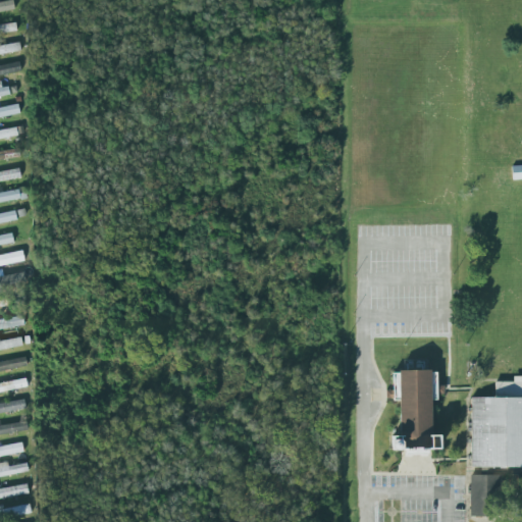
[(0,13),(14,12),(13,2),(0,3),(0,13)]
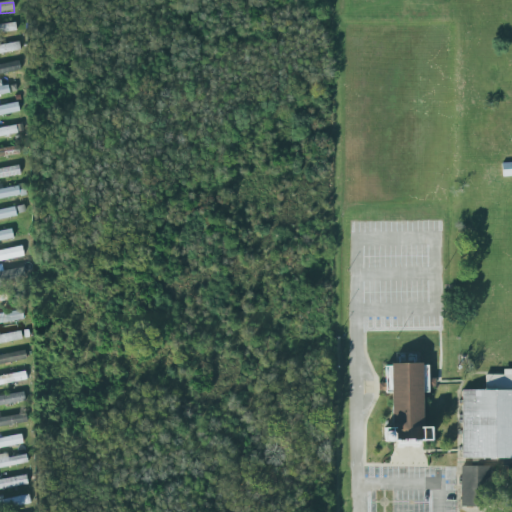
[(0,33),(16,31),(15,23),(0,24),(0,33)]
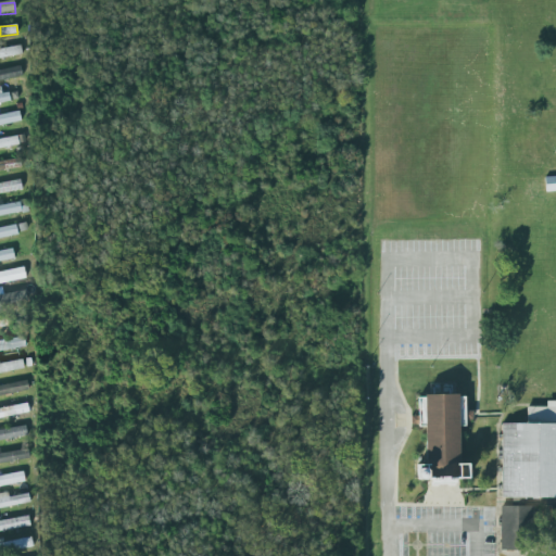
[(0,59),(23,54),(21,45),(0,49),(0,59)]
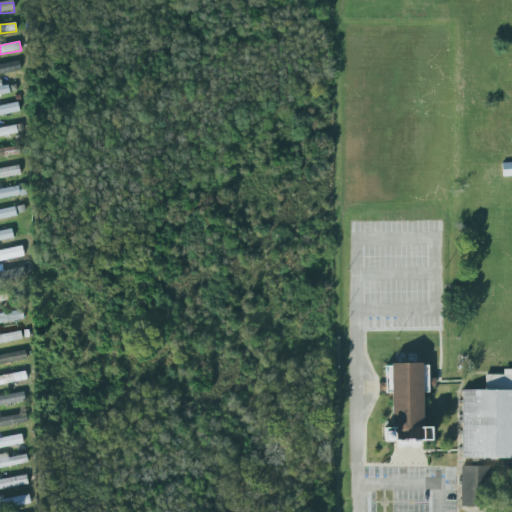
[(0,64),(0,74),(21,70),(19,61),(0,64)]
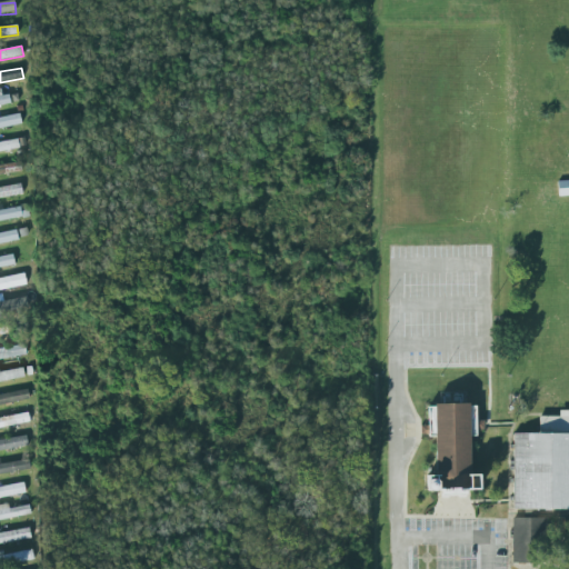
[(0,89),(0,105),(17,103),(16,96),(2,98),(1,89),(0,89)]
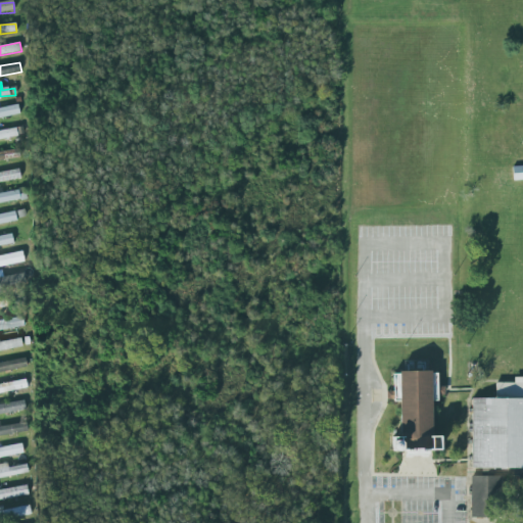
[(0,117),(19,113),(17,104),(0,107),(0,117)]
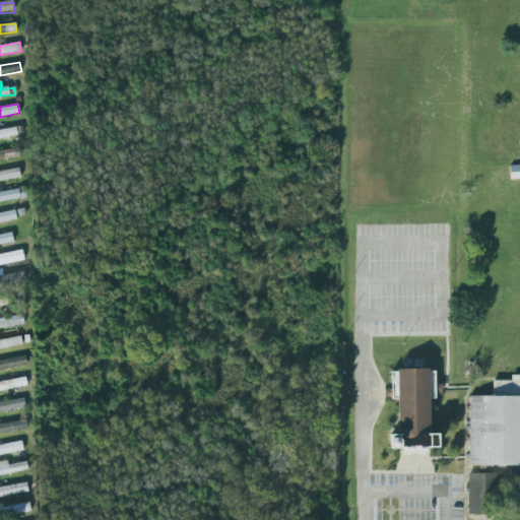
[(0,138),(23,133),(21,125),(0,128),(0,138)]
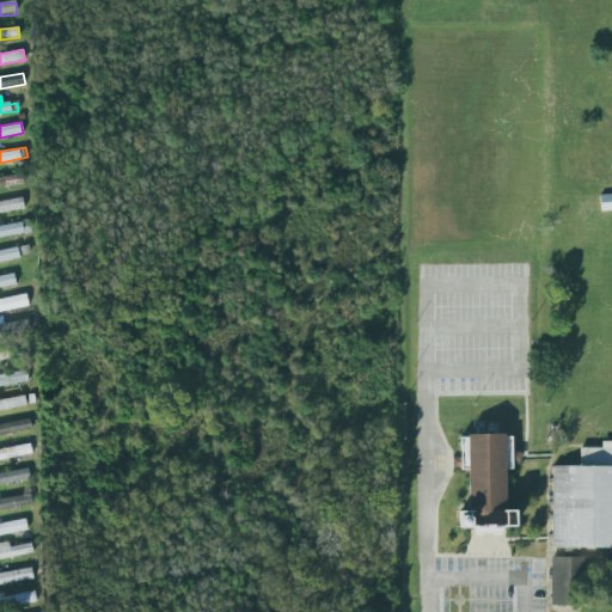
[(0,188),(24,183),(22,173),(0,177),(0,188)]
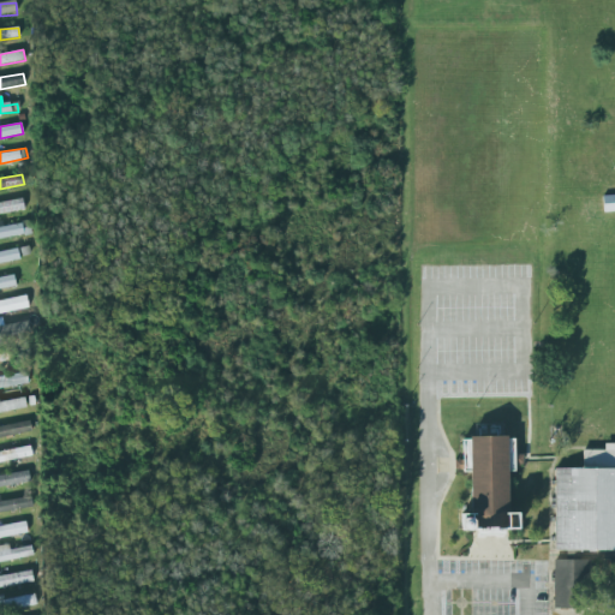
[(614,193),(603,195),(603,212),(614,210),(614,193)]
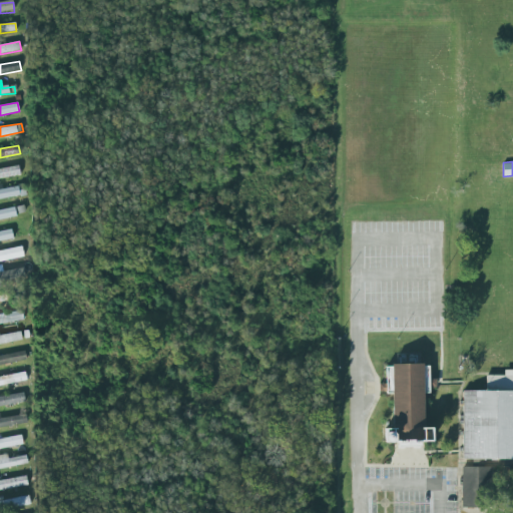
[(0,178),(20,177),(19,168),(0,169),(0,178)]
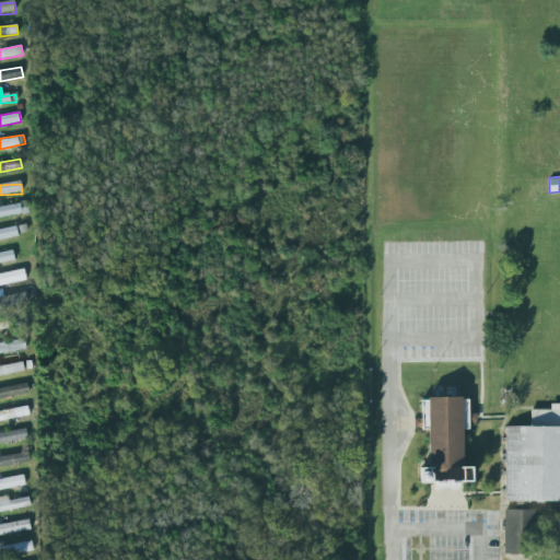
[(0,205),(19,201),(21,212),(0,216),(0,205)]
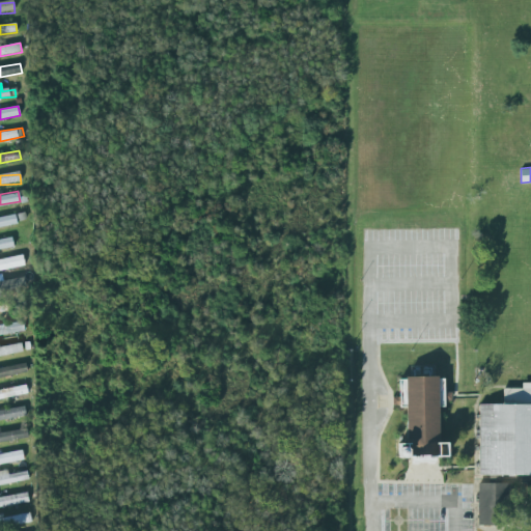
[(0,217),(0,227),(17,224),(15,214),(0,217)]
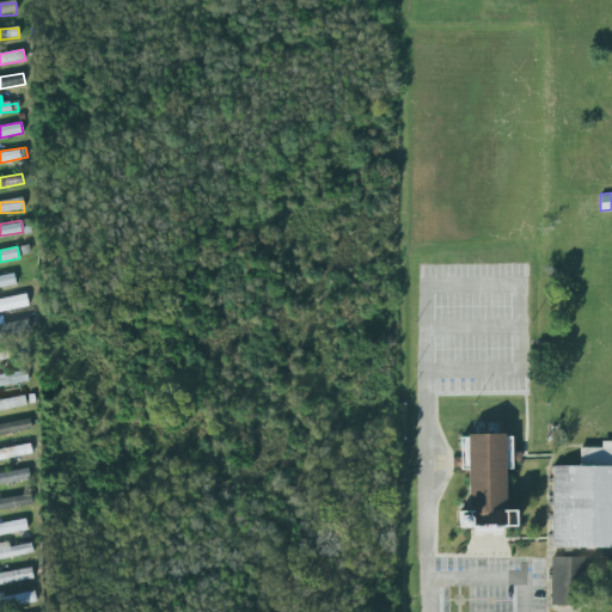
[(0,276),(0,288),(16,287),(14,275),(0,276)]
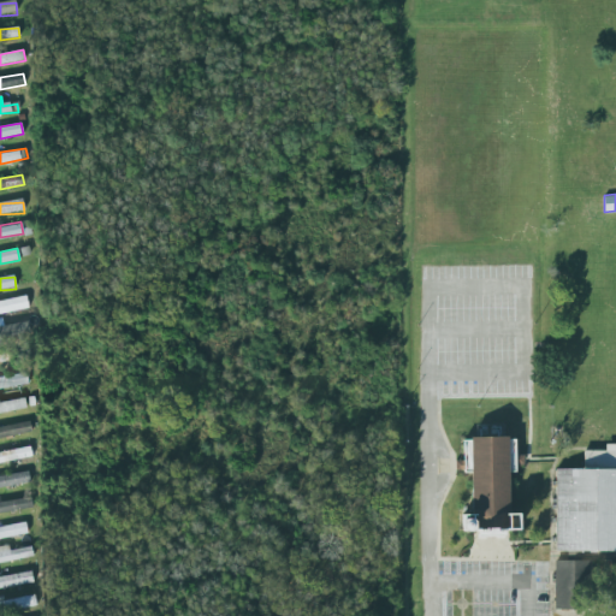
[(0,341),(29,339),(29,325),(0,326),(0,341)]
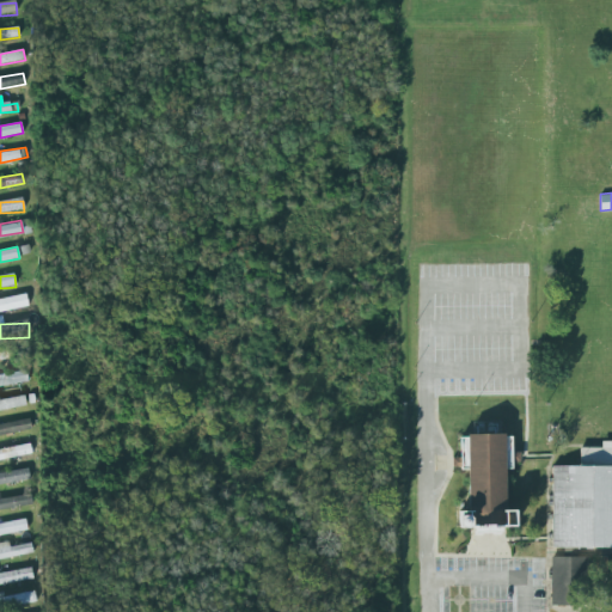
[(0,386),(28,384),(26,373),(0,375),(0,386)]
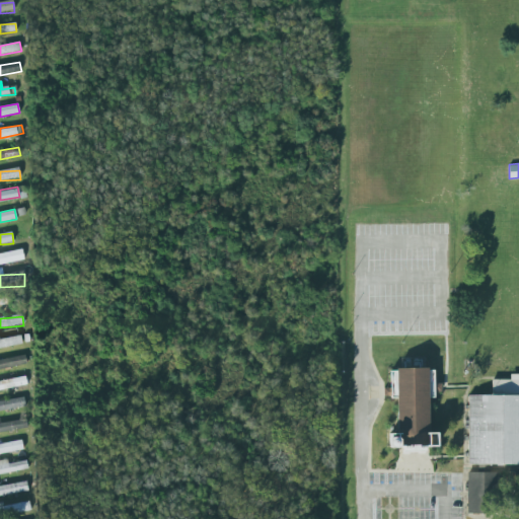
[(0,338),(21,334),(23,344),(0,348),(0,338)]
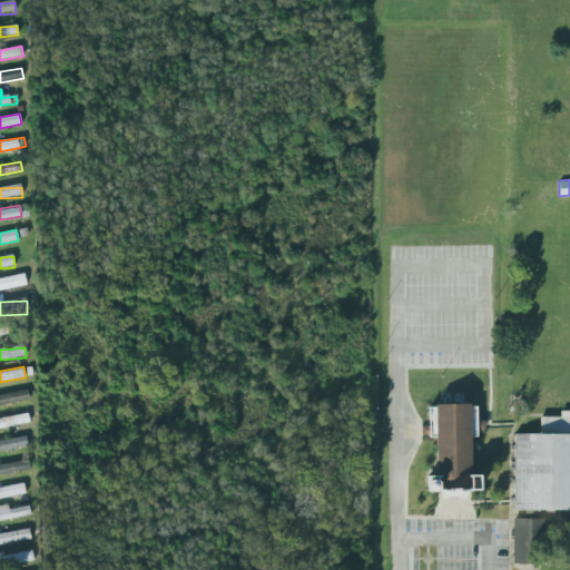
[(0,393),(0,404),(30,397),(28,387),(0,393)]
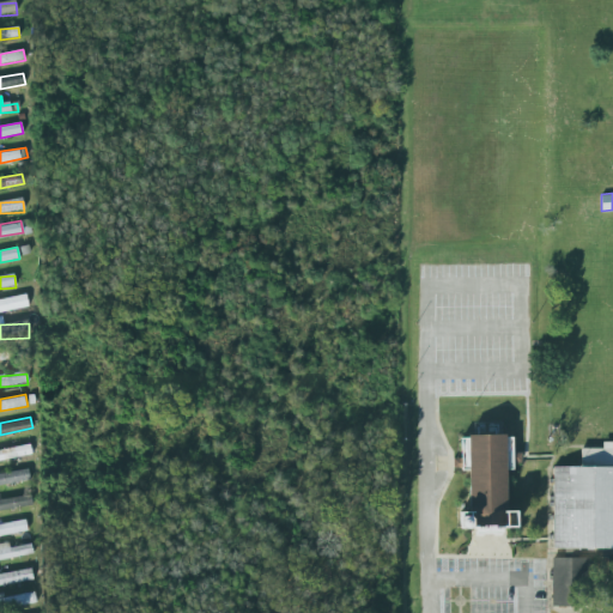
[(459,528),(516,528),(516,511),(507,511),(507,471),(513,469),(513,436),(461,436),(461,466),(469,466),(469,513),(459,513),(459,528)]
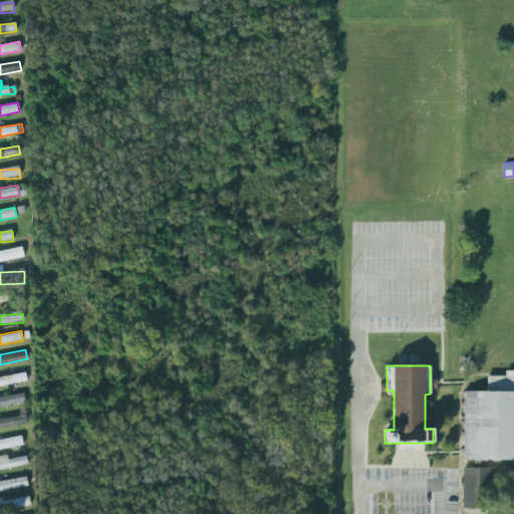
[(464,392),(464,460),(513,460),(513,370),(505,371),(505,376),(488,376),(487,392),(464,392)]
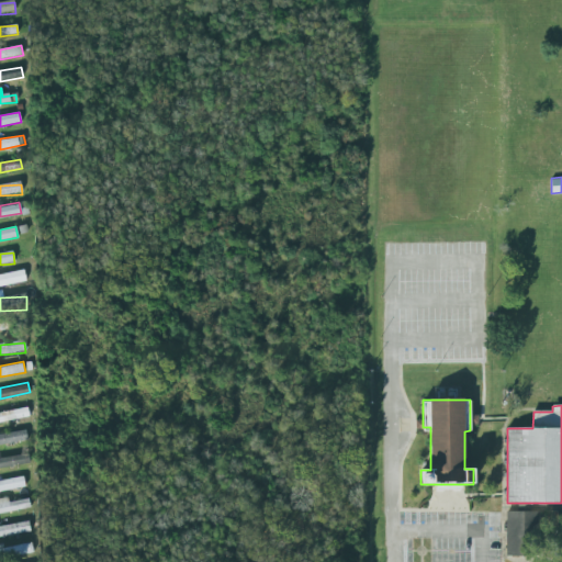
[(0,422),(29,419),(27,411),(0,413),(0,422)]
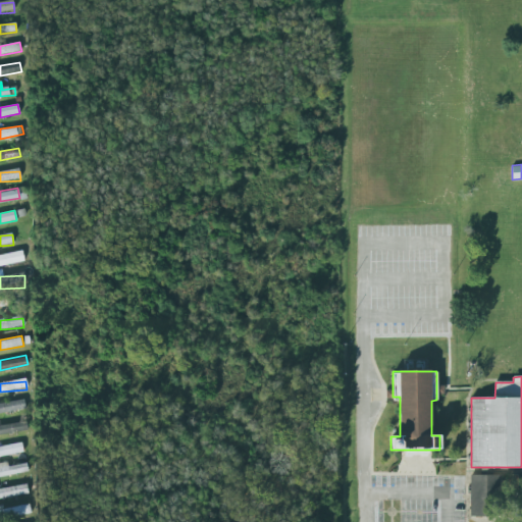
[(0,414),(25,409),(23,399),(0,404),(0,414)]
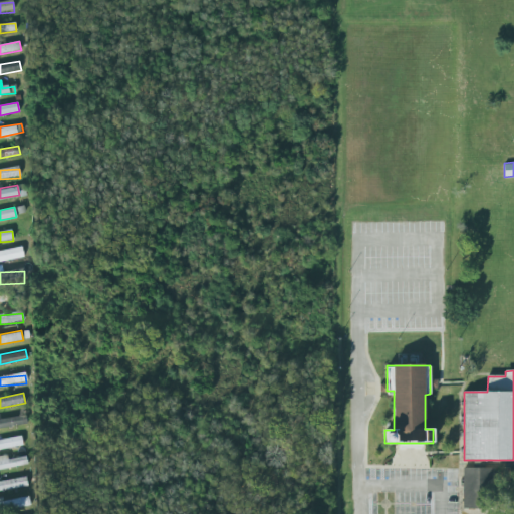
[(0,418),(26,414),(27,423),(0,427),(0,418)]
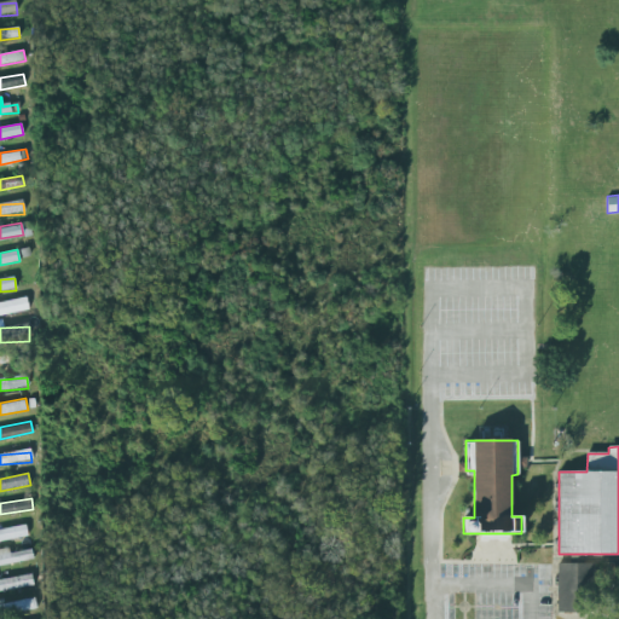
[(0,541),(28,536),(25,525),(0,530),(0,541)]
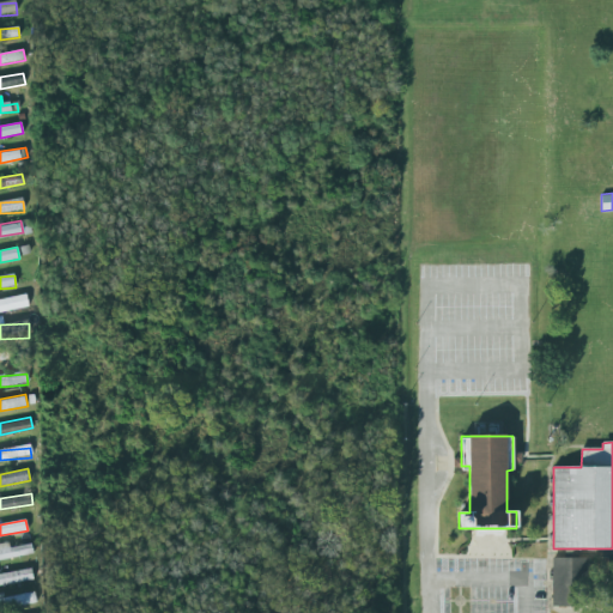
[(0,559),(32,557),(31,545),(8,547),(8,544),(0,544),(0,559)]
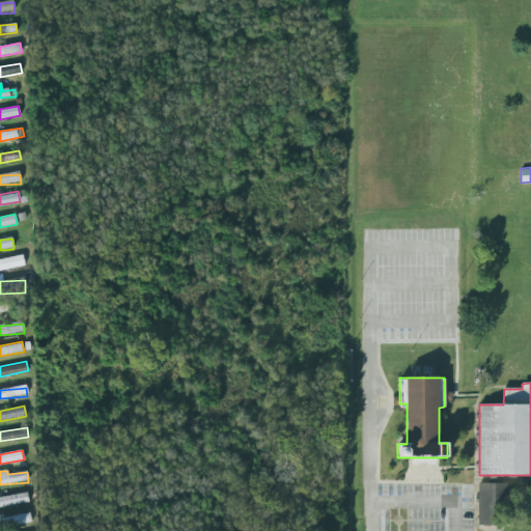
[(507,527),(508,484),(478,483),(477,526),(507,527)]
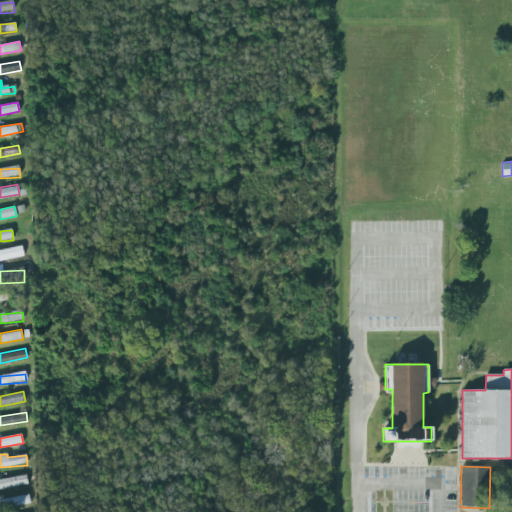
[(0,479),(0,488),(27,486),(27,477),(0,479)]
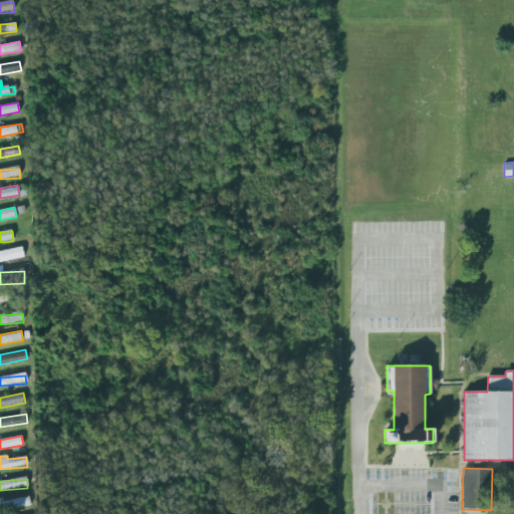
[(4,499),(0,499),(0,511),(30,505),(28,496),(4,501),(4,499)]
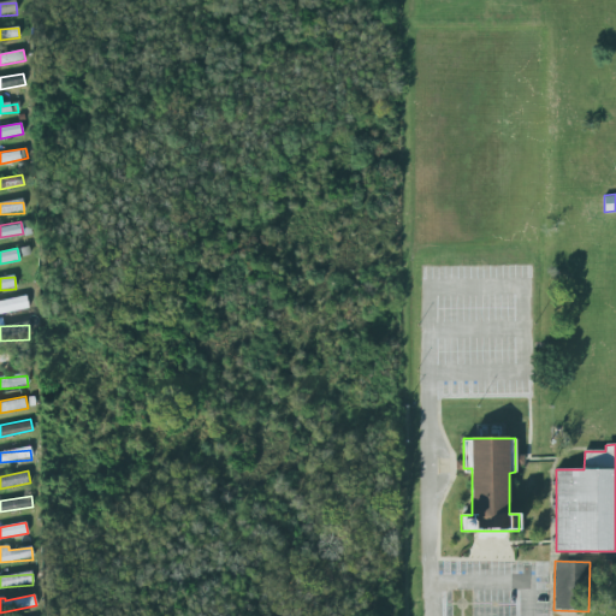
All buildings are outlined.
